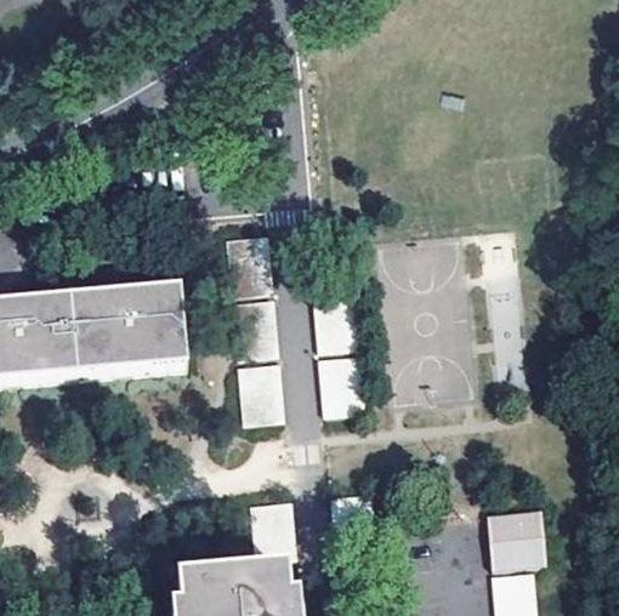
[(265,237),(227,240),(232,297),(270,294),(265,237)]
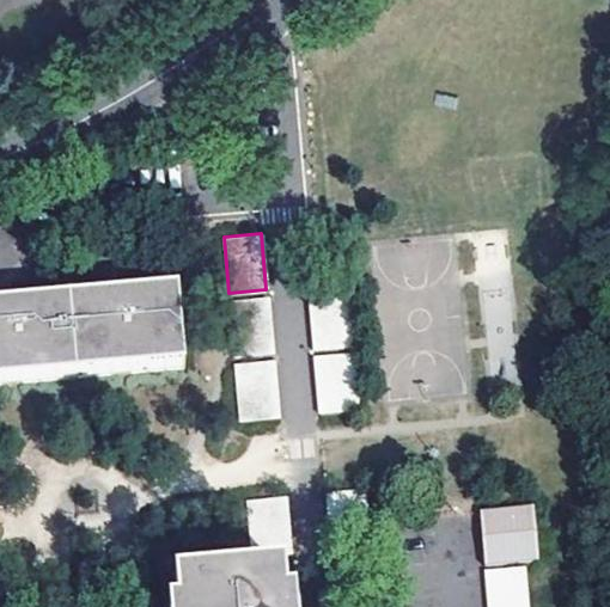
[(0,380),(178,365),(171,287),(119,293),(11,302),(0,304),(0,380)]
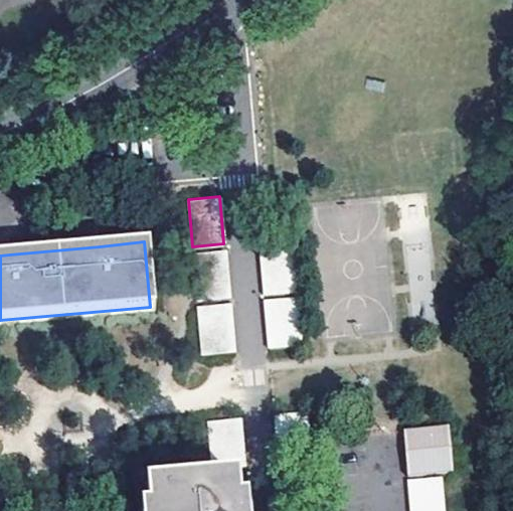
[(291,244),(260,246),(264,294),(295,292),(291,244)]
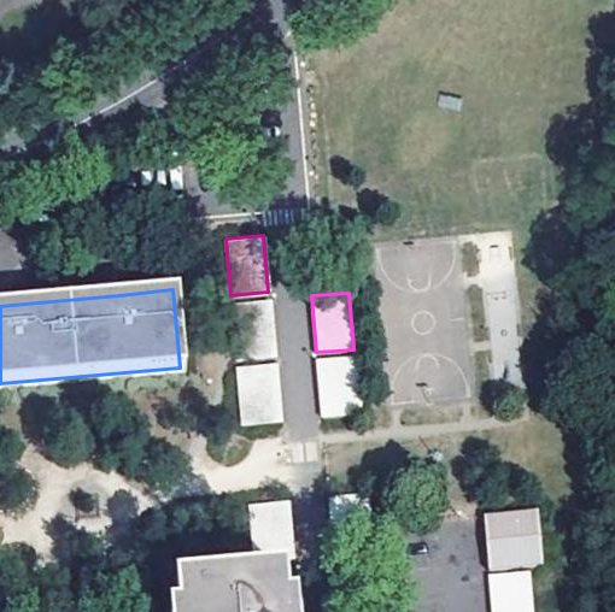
[(269,300),(230,302),(235,359),(273,355),(269,300)]
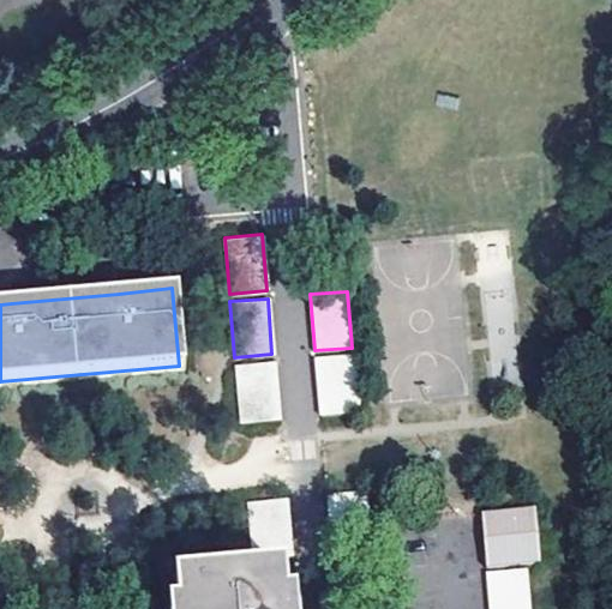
[(352,354),(315,357),(319,414),(357,410),(352,354)]
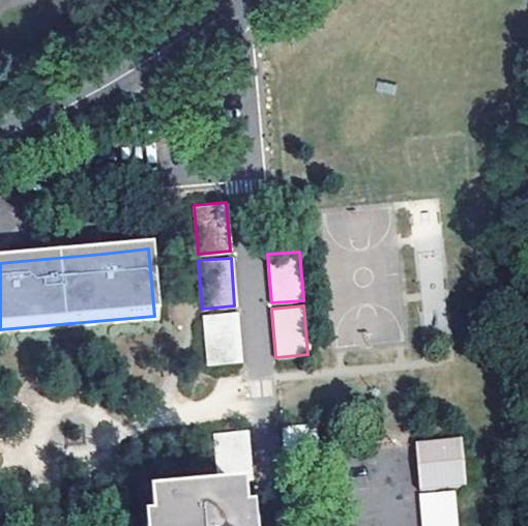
[(235,312),(203,315),(207,362),(239,359),(235,312)]
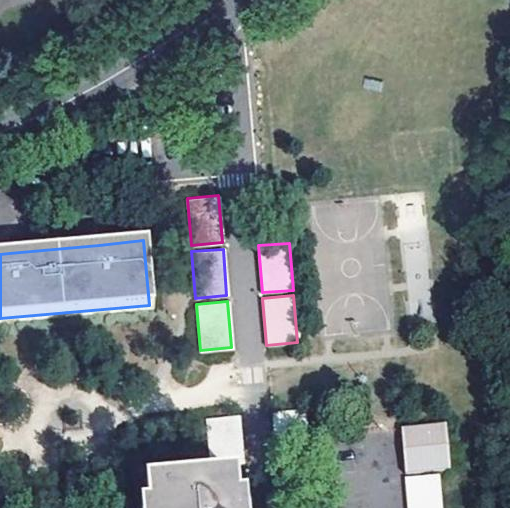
[(307,456),(303,410),(272,412),(276,459),(307,456)]
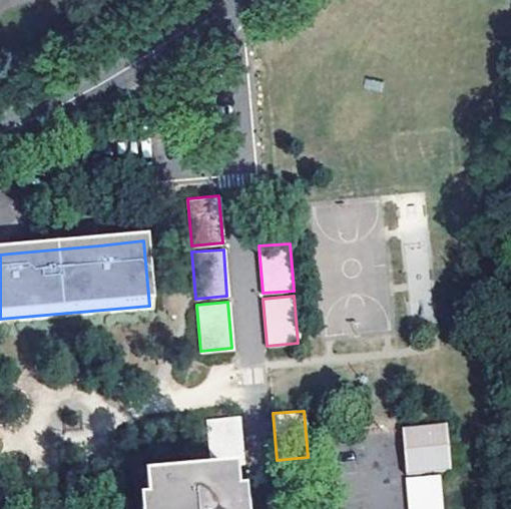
[(236,415),(205,418),(209,466),(241,463),(236,415)]
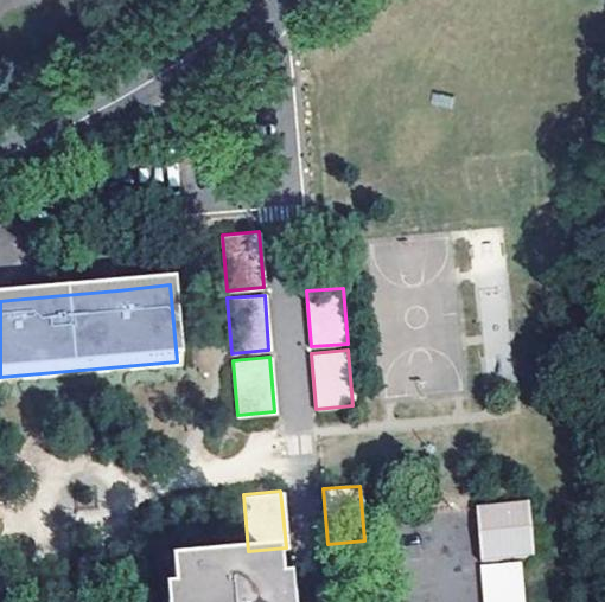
[(475,505),(477,538),(478,558),(532,555),(530,532),(528,501),(475,505)]
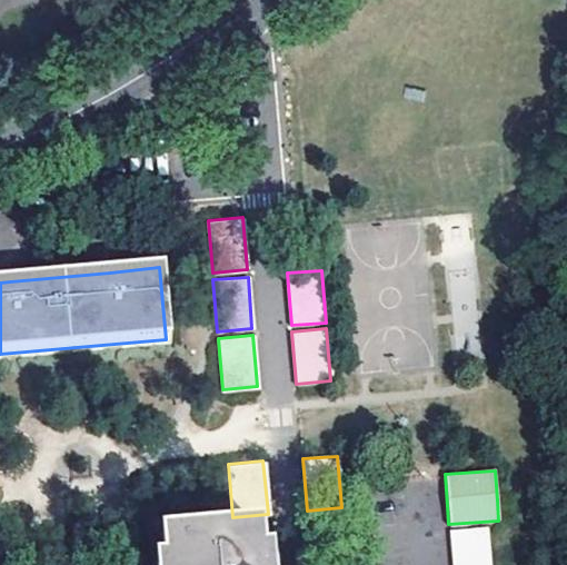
[(486,564),(484,526),(449,528),(451,564),(486,564)]
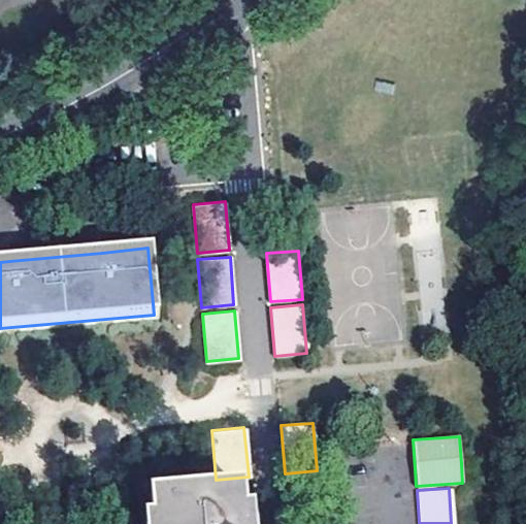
[(252,523),(252,517),(244,518),(241,493),(148,503),(149,523),(252,523)]
